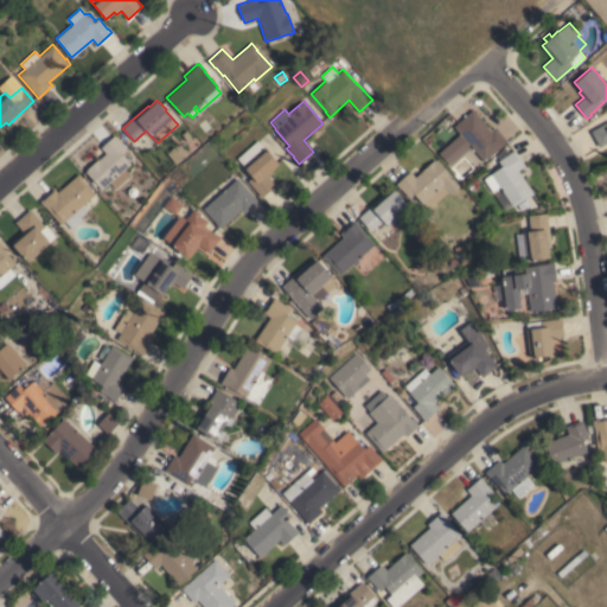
[(448,165),(438,153),(459,134),(453,127),(473,109),(491,131),(494,127),(508,141),(484,161),(481,160),(474,166),(465,155),(472,148),(471,146),(448,165)]
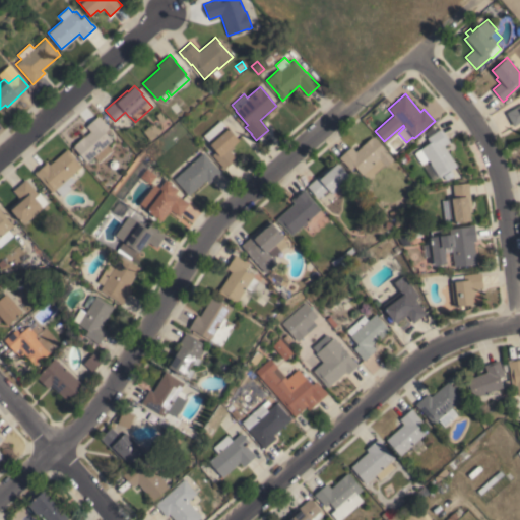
[(519,105),(519,122),(514,126),(506,112),(519,105)]
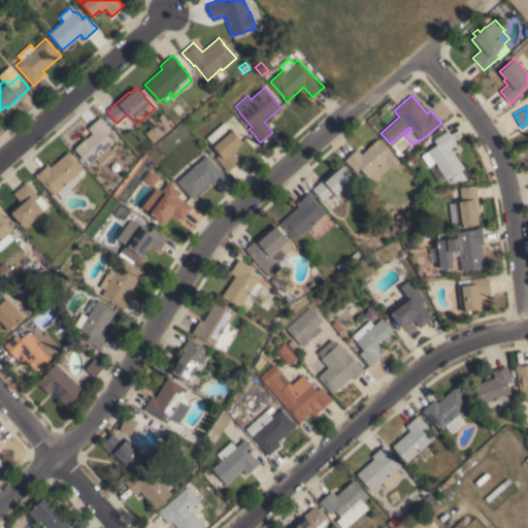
[(163,124),(158,117),(162,113),(168,121),(163,124)]
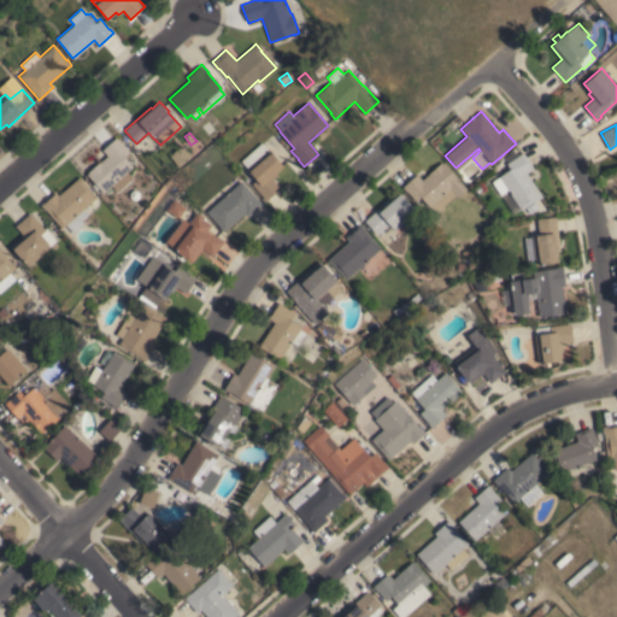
[(116,136),(129,152),(124,156),(133,166),(127,171),(133,178),(117,192),(111,186),(103,193),(87,174),(88,172),(87,172),(99,162),(100,162),(107,156),(101,150),(116,136)]
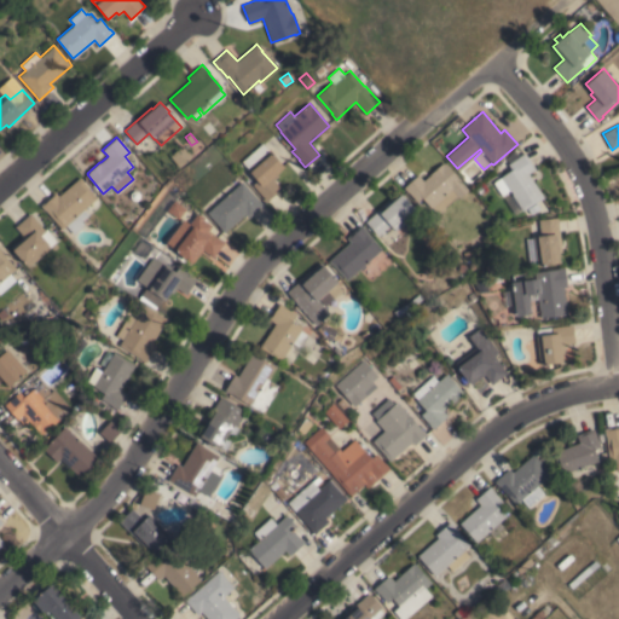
[(262,143),(271,154),(272,152),(284,167),(277,173),(278,175),(273,180),(281,189),(266,201),(253,185),(258,180),(247,168),(248,168),(242,161),(262,143)]
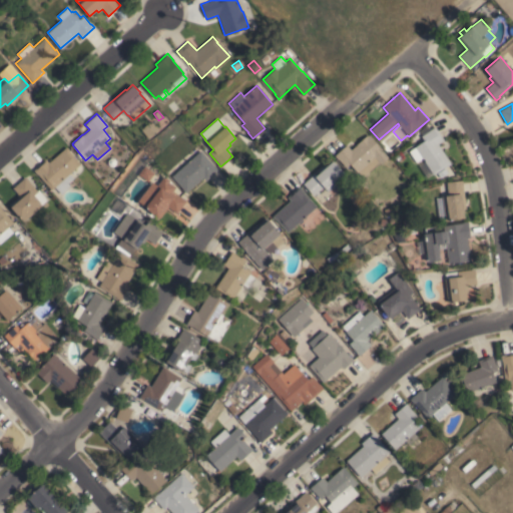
[(151,120),(159,129),(148,138),(140,129),(151,120)]
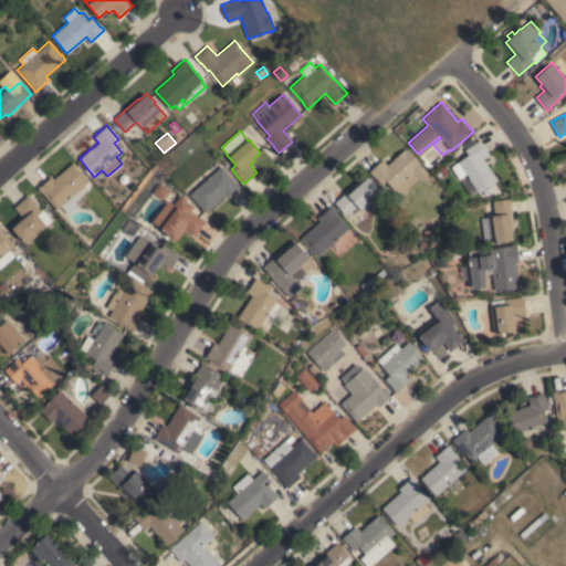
[(480,139),(490,155),(483,158),(498,180),(493,184),(492,182),(478,192),(477,191),(470,196),(462,182),(469,178),(467,175),(459,179),(451,167),(458,163),(458,161),(468,155),(464,149),(465,149),(463,145),(471,137),(474,143),(480,139)]
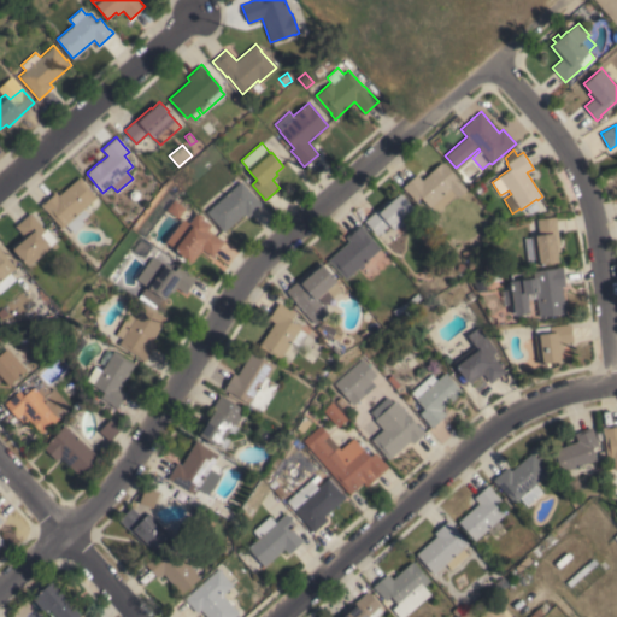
[(436,213),(430,206),(429,207),(421,197),(416,201),(403,187),(417,174),(422,180),(428,174),(440,162),(441,163),(442,162),(466,189),(457,198),(456,195),(436,213)]
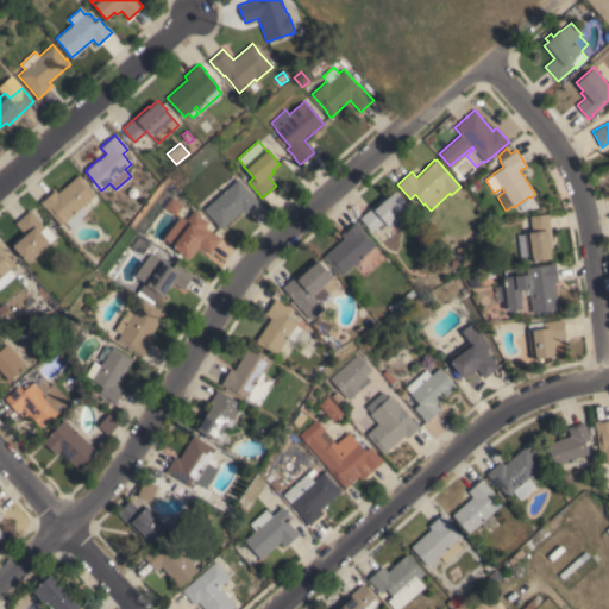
[(82,206),(87,212),(81,217),(83,220),(73,230),(64,221),(61,225),(41,201),(55,189),(57,193),(79,174),(82,179),(95,194),(82,206)]
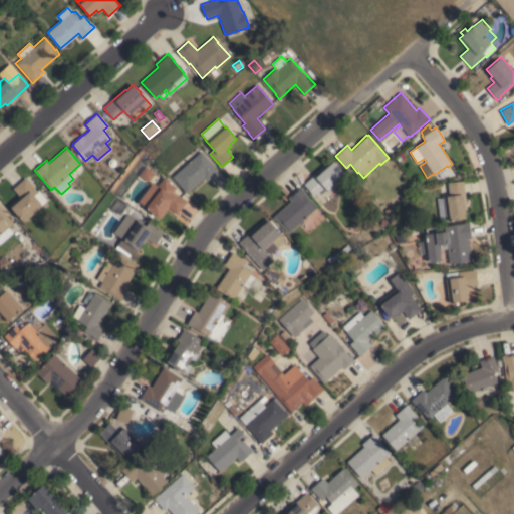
[(201,151),(214,166),(215,166),(219,170),(206,181),(204,177),(186,193),(183,190),(183,189),(172,177),(201,151)]
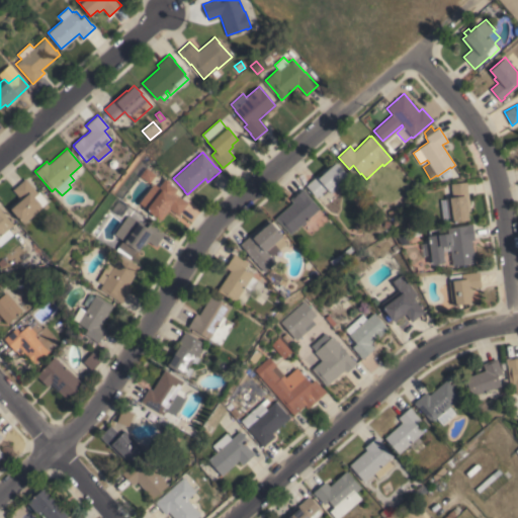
[(403,154),(407,158),(402,163),(398,158),(403,154)]
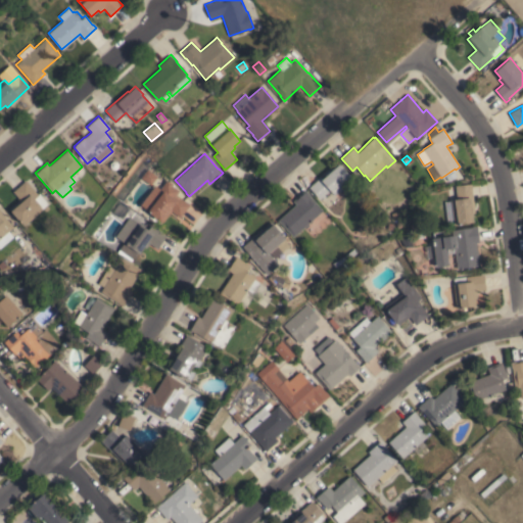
[(114,195),(142,160),(149,165),(147,169),(123,200),(114,195)]
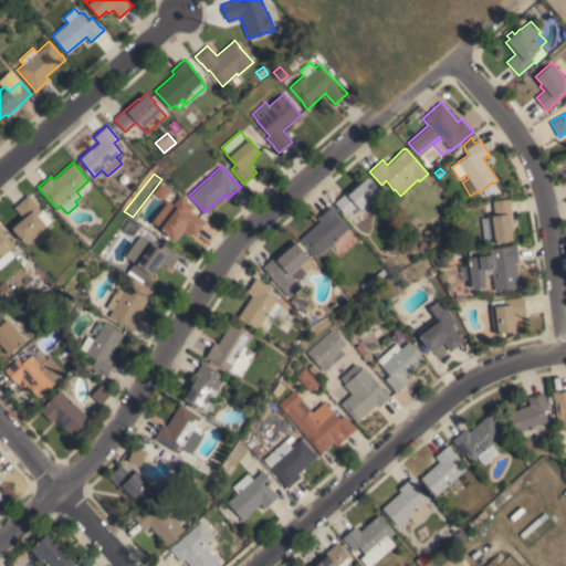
[(334,202),(346,191),(347,192),(359,181),(360,182),(367,177),(381,194),(362,211),(357,206),(345,216),(334,202)]
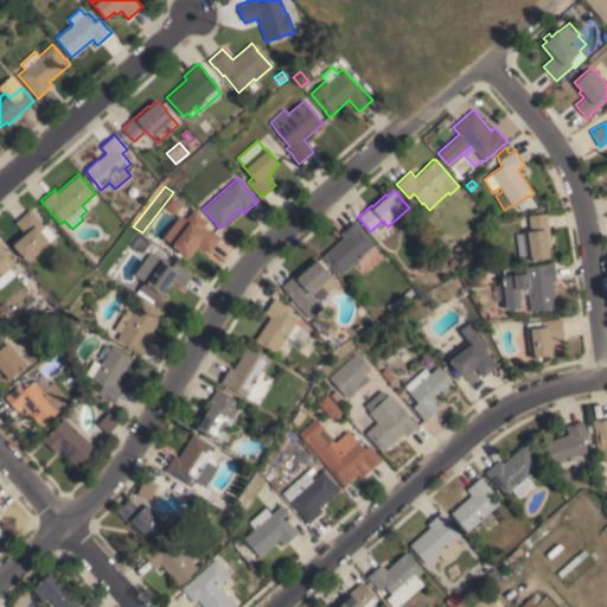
[(174,215),(164,206),(171,196),(183,205),(174,215)]
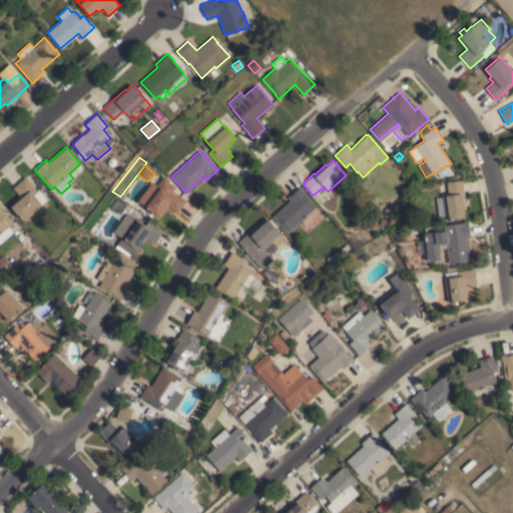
[(445,167),(447,172),(440,177),(437,172),(445,167)]
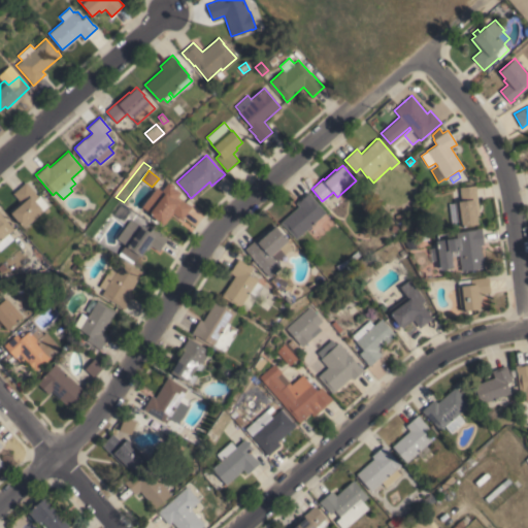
[(157,187),(161,190),(168,180),(174,186),(173,187),(180,193),(177,196),(192,207),(182,220),(173,213),(164,225),(162,223),(149,213),(150,212),(141,206),(157,187)]
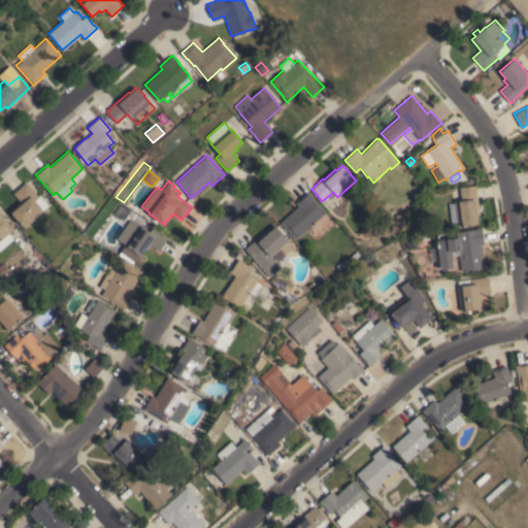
[(26,182),(38,196),(39,195),(48,205),(42,210),(42,211),(24,227),(9,210),(20,201),(12,193),(26,182)]
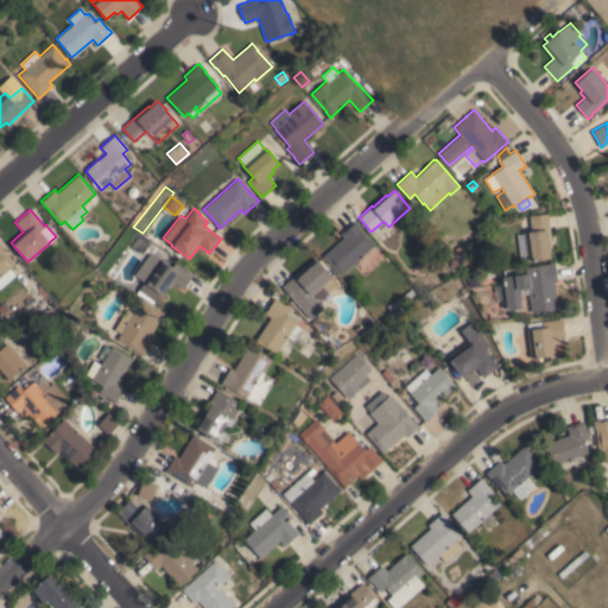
[(552,247),(549,248),(550,258),(536,260),(536,261),(527,261),(527,258),(519,259),(517,234),(524,233),(523,232),(531,232),(530,216),(548,214),(552,247)]
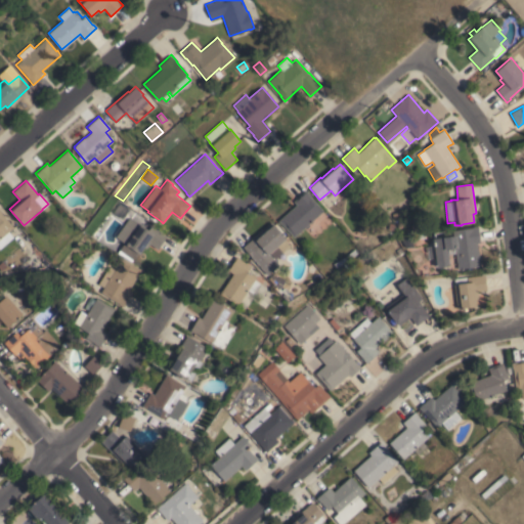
[(294,237),(278,221),(296,205),(294,202),(306,190),(310,194),(309,195),(323,211),(294,237)]
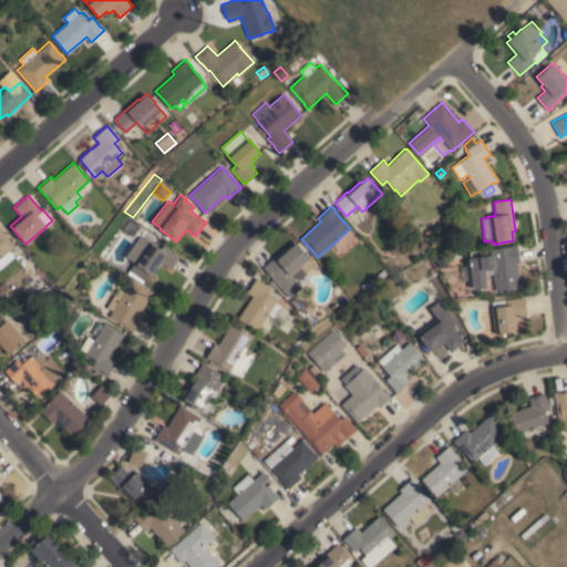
[(129,219),(140,227),(133,237),(121,229),(129,219)]
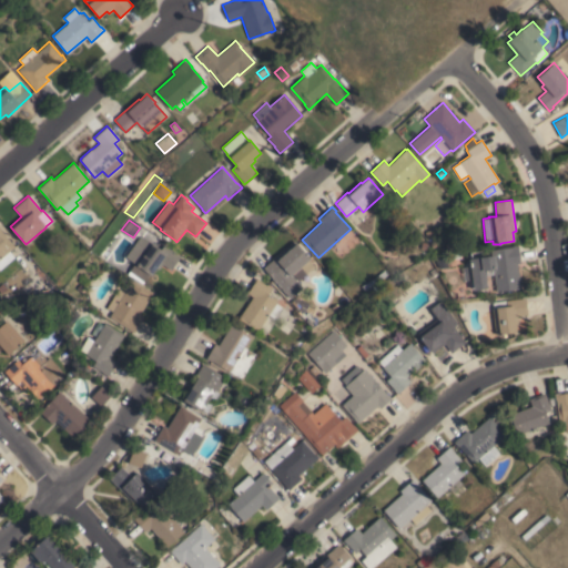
[(0,229),(14,245),(9,251),(14,257),(0,269),(0,229)]
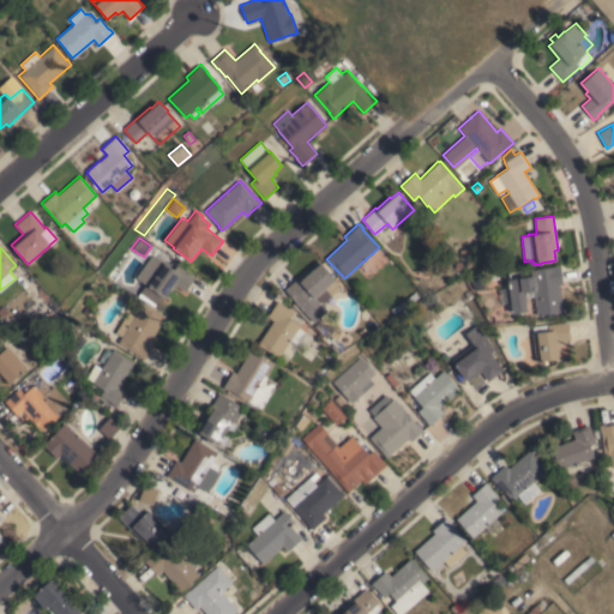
[(151,254),(160,259),(164,254),(169,258),(166,263),(174,269),(178,264),(191,274),(196,276),(185,292),(175,286),(172,292),(169,289),(163,298),(161,296),(156,305),(149,300),(148,300),(138,294),(145,284),(136,277),(151,254)]
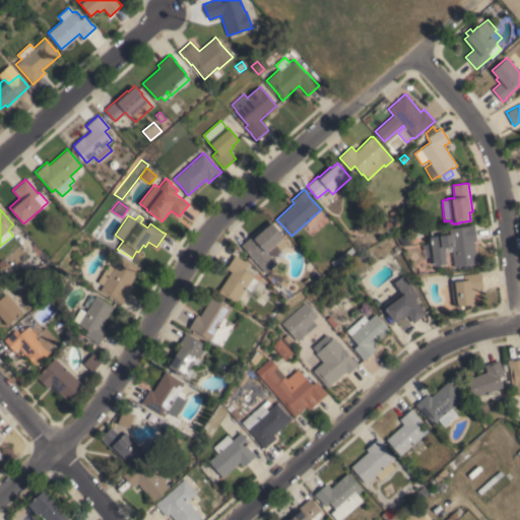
[(241,245),(269,219),(283,237),(282,238),(288,244),(273,257),(268,251),(267,252),(277,262),(272,267),(273,268),(273,269),(279,272),(278,275),(283,277),(282,280),(287,282),(285,287),(278,284),(279,281),(274,279),(275,276),(270,274),(271,271),(268,270),(265,273),(241,245)]
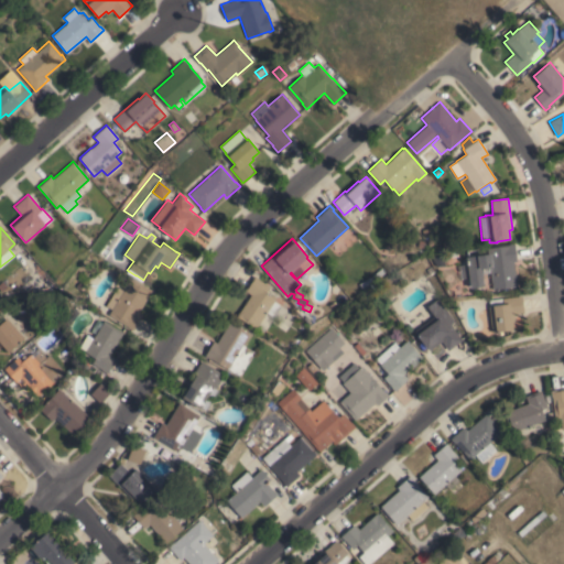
[(491,284),(479,285),(479,286),(470,289),(469,278),(462,279),(459,266),(467,264),(466,257),(488,253),(487,248),(509,245),(509,243),(514,242),(517,261),(513,261),(517,286),(492,290),(491,284)]
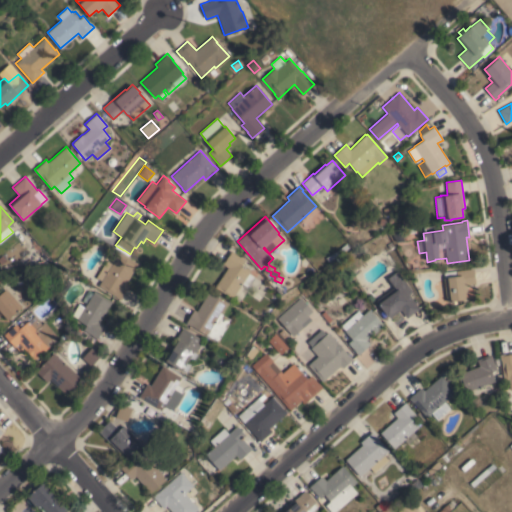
[(346,243),(349,247),(340,255),(337,251),(346,243)]
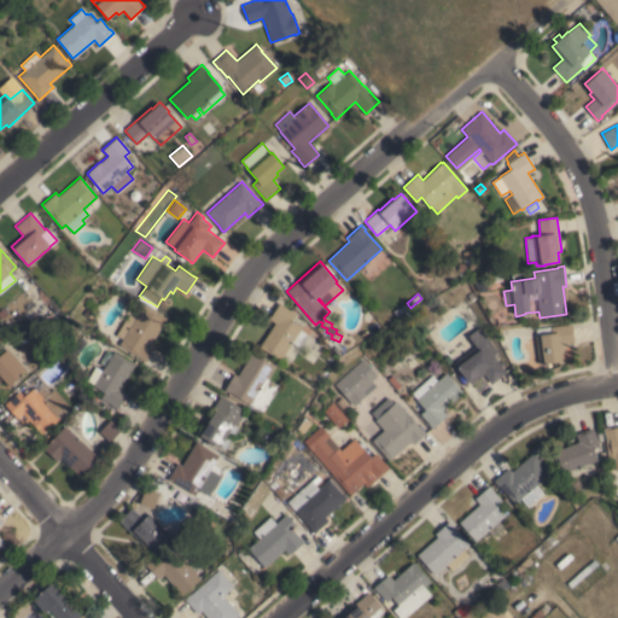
[(275,324),(268,319),(279,302),(285,305),(284,305),(295,314),(291,319),(302,327),(301,330),(308,334),(299,348),(292,342),(279,360),(258,347),(275,324)]
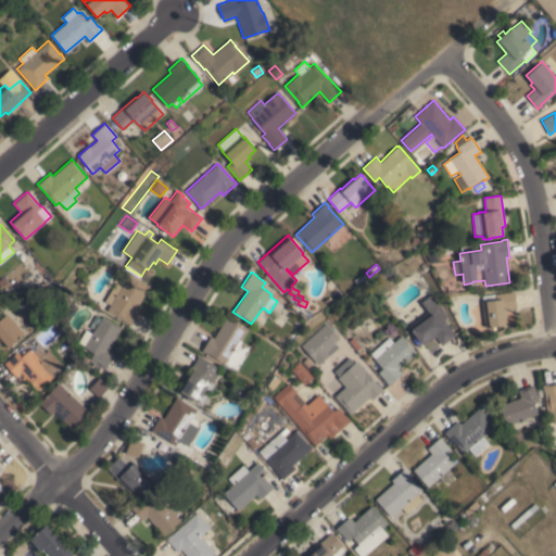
[(365,273),(368,277),(356,285),(353,279),(365,273)]
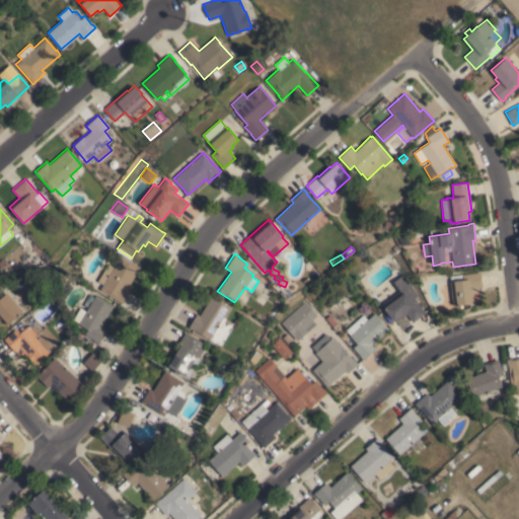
[(108,264),(113,267),(121,255),(140,268),(127,288),(131,290),(122,304),(99,289),(102,285),(97,282),(108,264)]
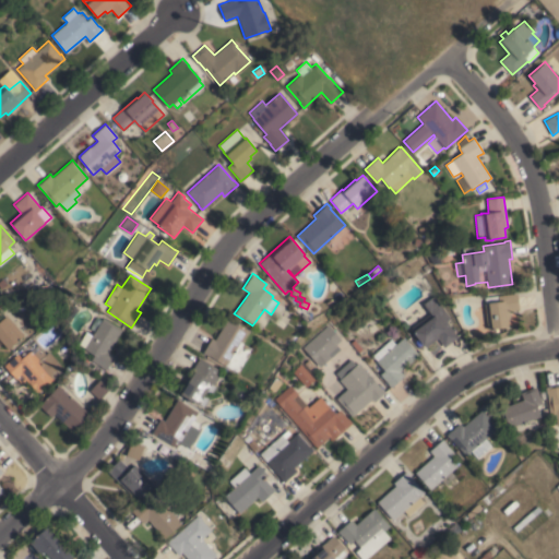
[(83,282),(80,287),(74,284),(79,278),(83,282)]
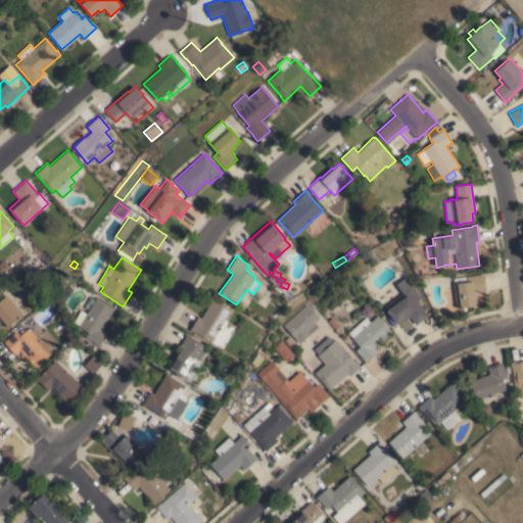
[(453,283),(454,283),(454,278),(483,274),(485,289),(476,291),(477,295),(474,296),(476,305),(457,308),(453,283)]
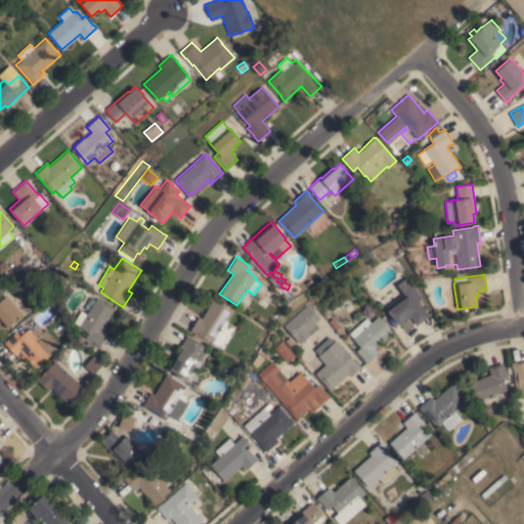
[(402,293),(396,285),(406,277),(422,298),(419,301),(429,315),(417,325),(410,317),(399,325),(397,322),(396,323),(387,310),(388,310),(385,306),(402,293)]
